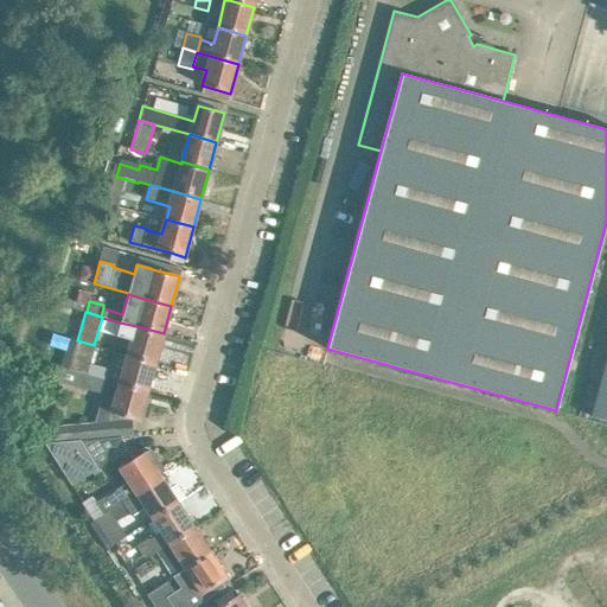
[(155,362),(164,333),(136,326),(120,323),(116,336),(132,340),(128,353),(155,362)]
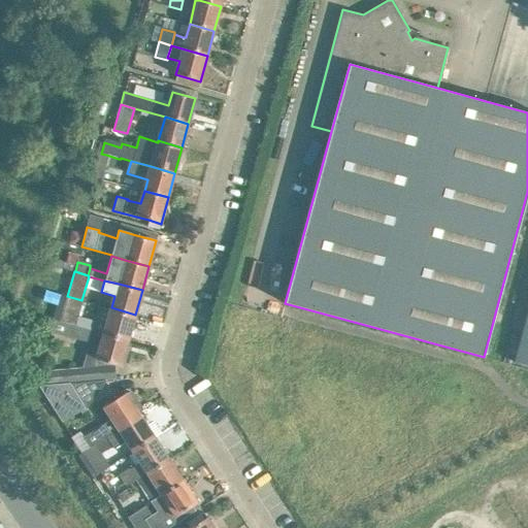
[(67,296),(60,322),(74,326),(81,300),(67,296)]
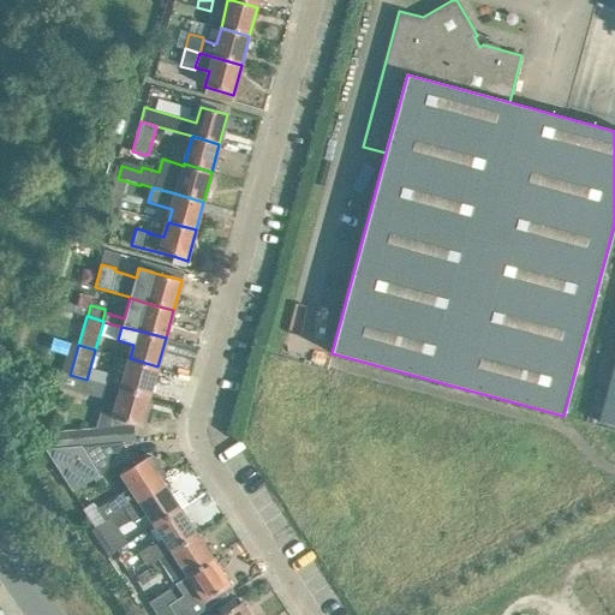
[(149,396),(157,366),(130,358),(121,388),(121,389),(149,396)]
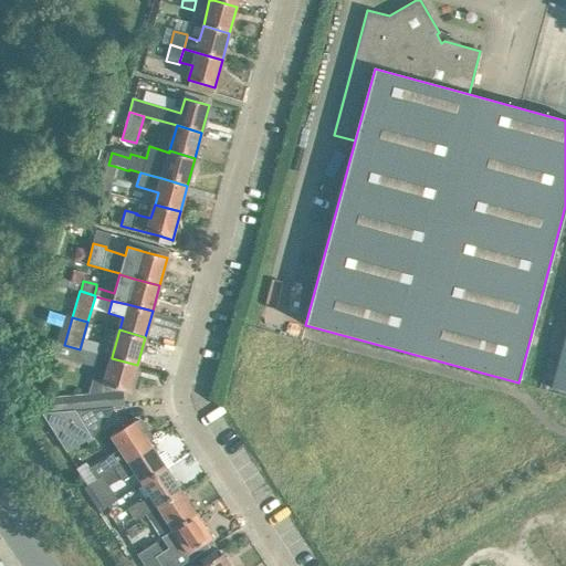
[(101,344),(83,338),(80,349),(85,350),(97,354),(101,344)]
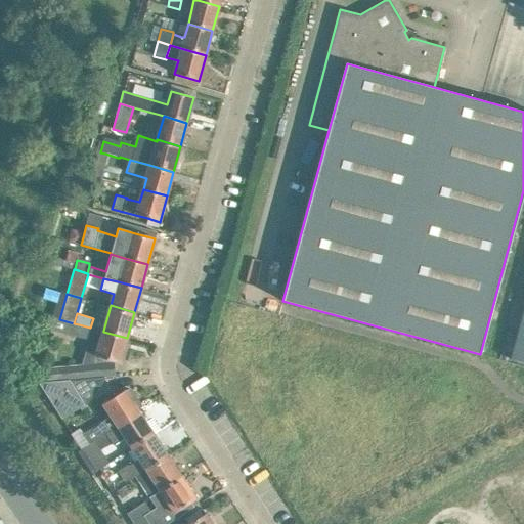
[(100,358),(120,363),(127,338),(103,332),(103,331),(74,323),(59,319),(55,317),(52,330),(76,337),(100,343),(96,357),(100,358)]
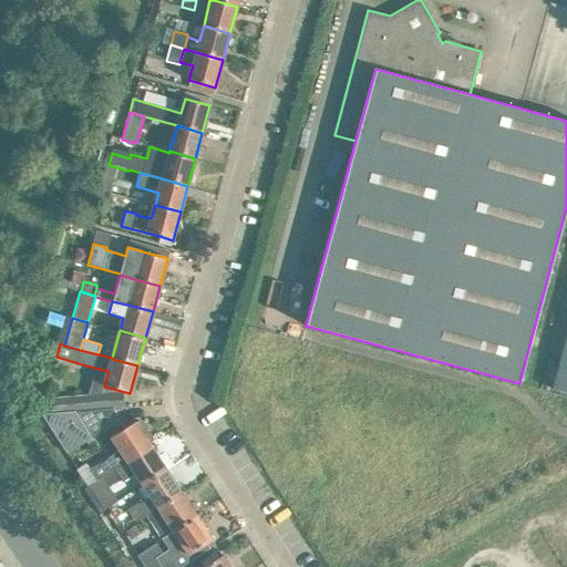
[(122,392),(62,398),(63,412),(123,406),(122,392)]
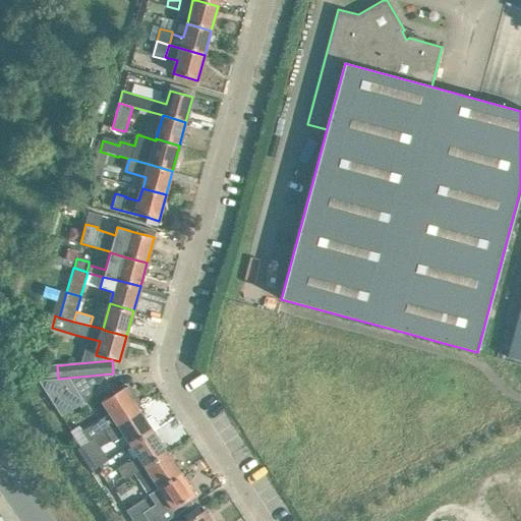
[(39,382),(61,417),(83,403),(69,379),(40,381),(39,382)]
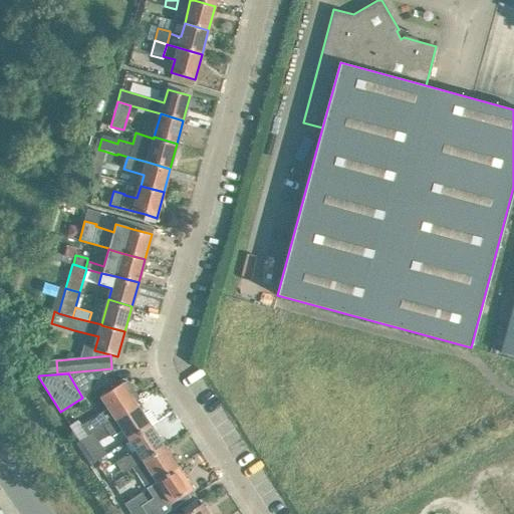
[(92,433),(103,426),(104,428),(116,421),(138,406),(136,404),(139,399),(134,392),(127,381),(122,383),(121,383),(100,397),(108,409),(80,426),(78,422),(70,426),(80,441),(92,433)]
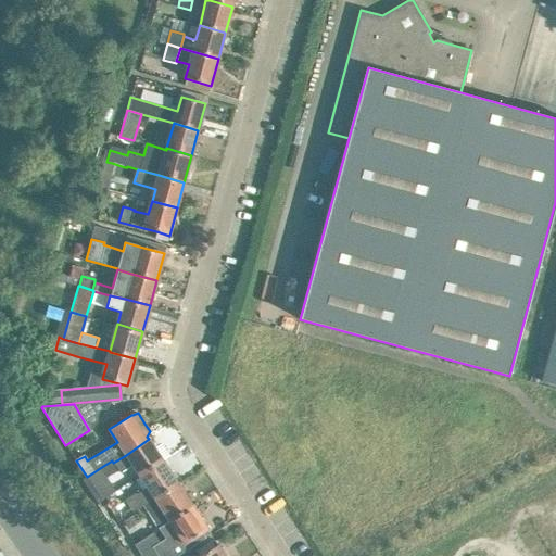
[(163,462),(149,439),(126,455),(113,463),(119,471),(119,472),(133,465),(140,477),(163,462)]
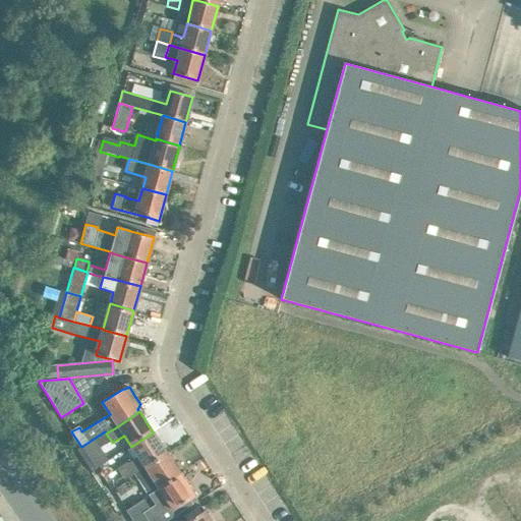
[(105,431),(94,439),(101,449),(112,442),(106,433),(105,431)]
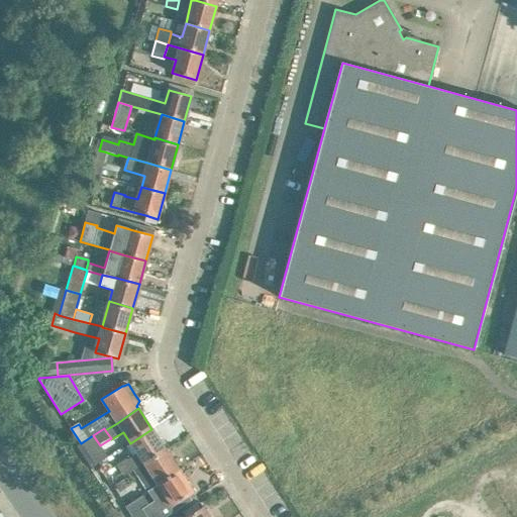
[(166,450),(151,429),(130,443),(144,464),(166,450)]
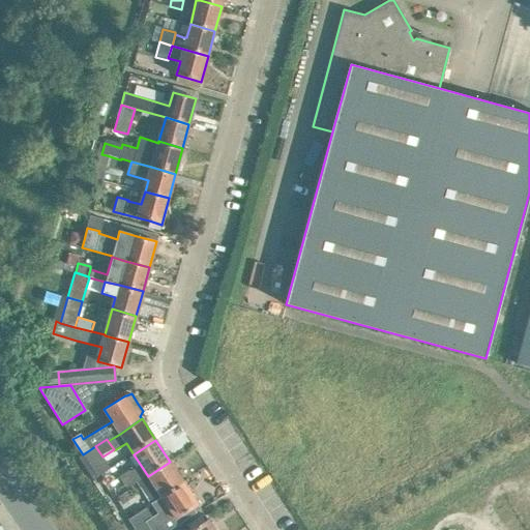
[(102,457),(95,446),(83,454),(97,476),(111,468),(102,457)]
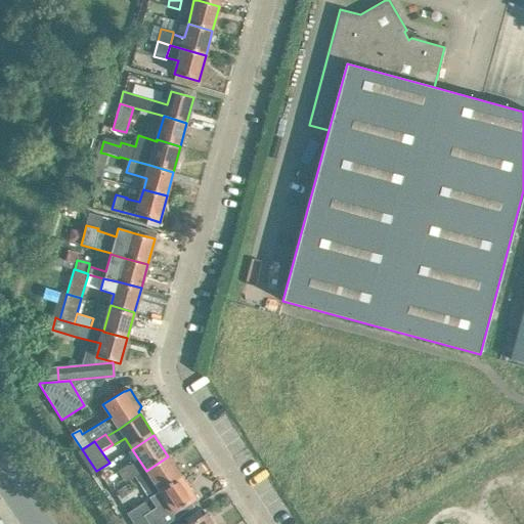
[(182,478),(168,456),(146,471),(161,492),(182,478)]
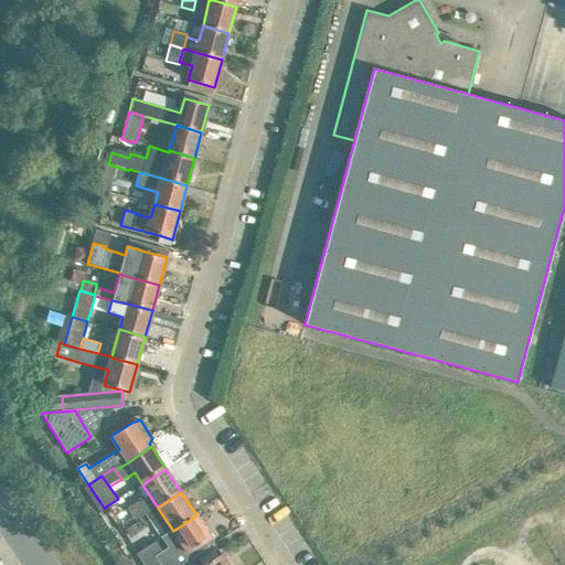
[(147,514),(139,502),(137,500),(126,508),(131,516),(136,522),(147,514)]
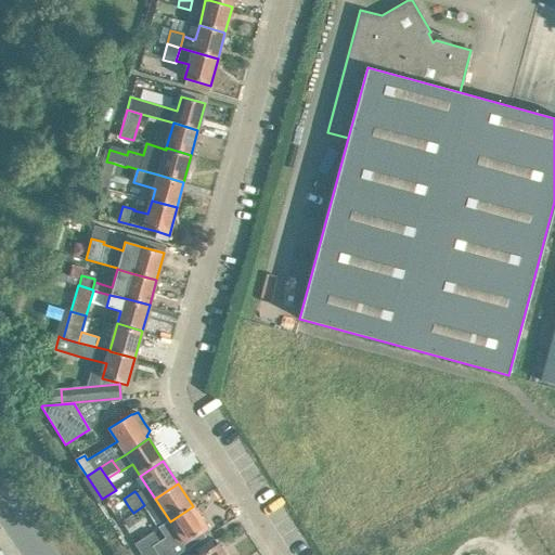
[(178,554),(210,533),(193,506),(170,521),(158,528),(165,538),(152,546),(157,554),(178,554)]
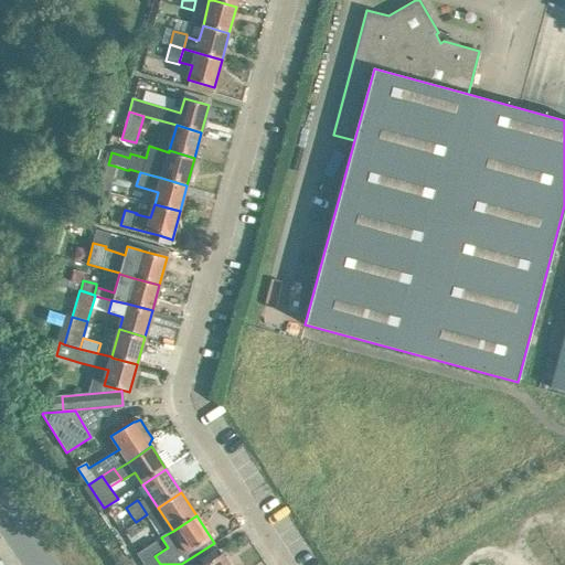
[(217,547),(194,563),(195,564),(204,564),(222,554),(217,547)]
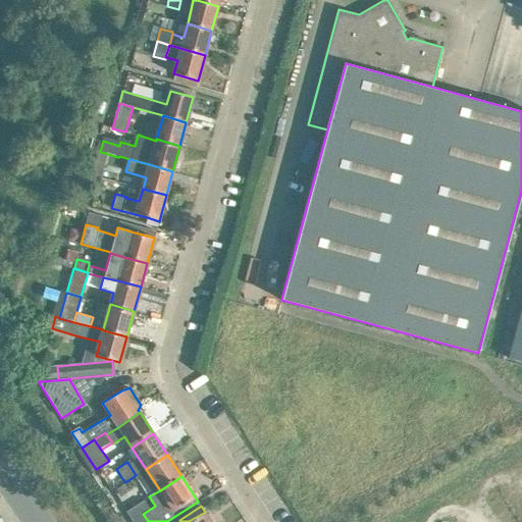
[(211,521),(205,512),(189,521),(211,521)]
